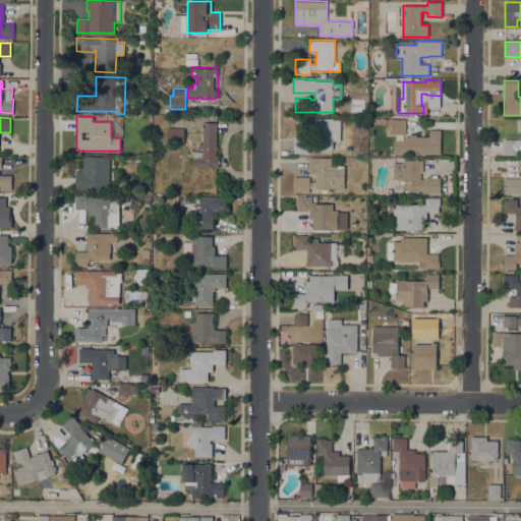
[(340,140),(333,140),(333,149),(309,149),(309,153),(294,153),(294,137),(308,137),(308,118),(333,118),(333,119),(340,119),(340,140)]
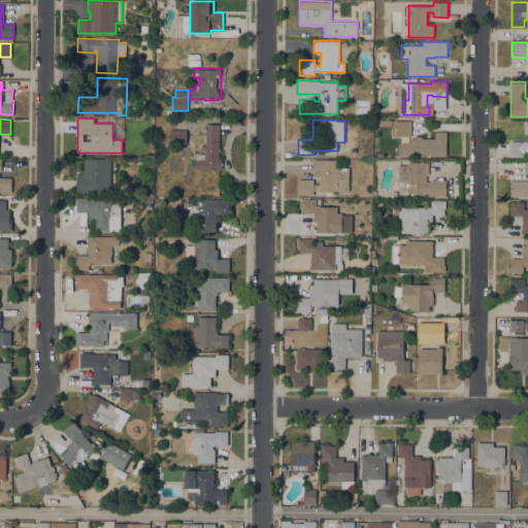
[(393,121),(410,121),(410,136),(393,136),(393,121)]
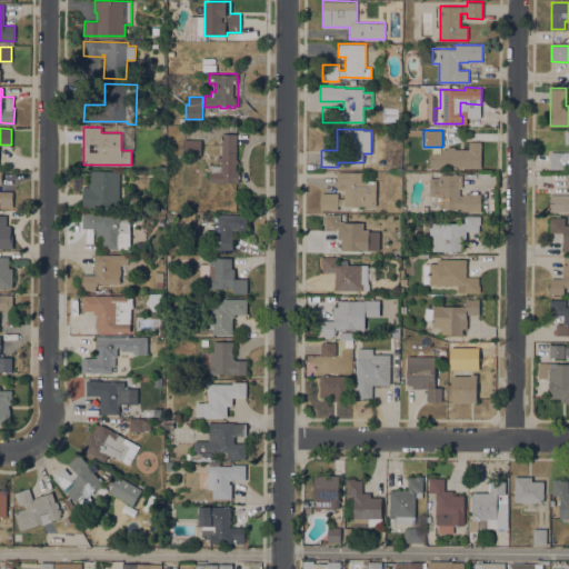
[(237,159),(238,159),(238,182),(210,182),(210,172),(217,172),(217,157),(221,157),(222,133),(237,133),(237,159)]
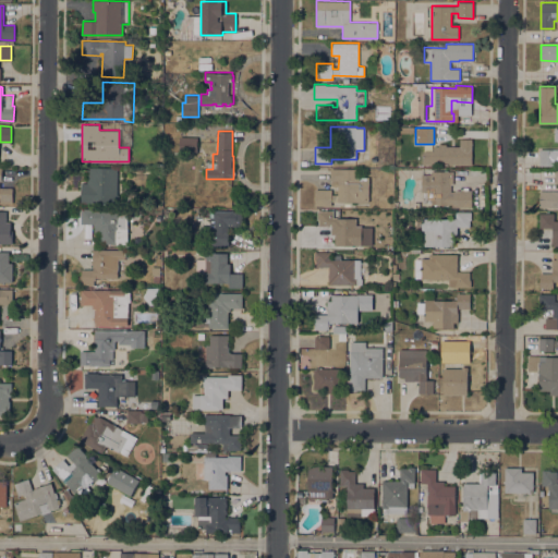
[(197,136),(197,152),(179,152),(180,136),(197,136)]
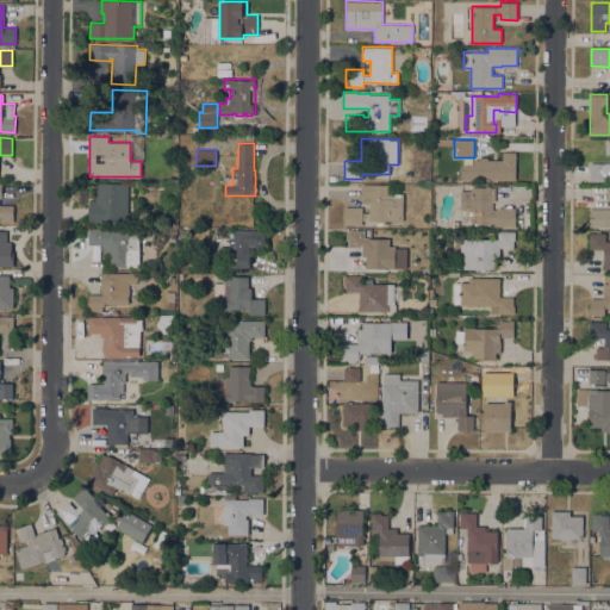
[(462,180),(462,165),(473,165),(473,159),(480,159),(480,157),(487,157),(487,160),(503,160),(503,151),(516,151),(516,180),(462,180)]
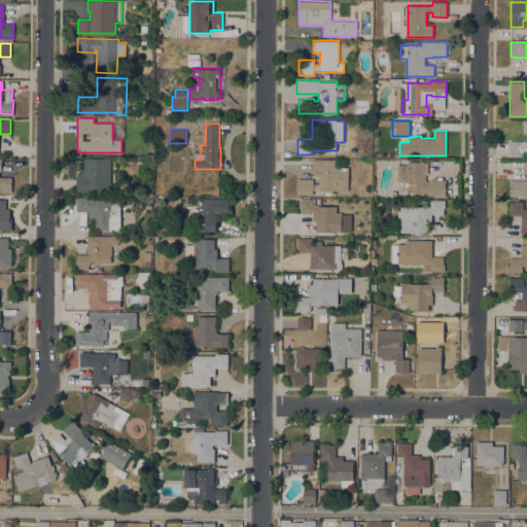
[(524,155),(510,156),(510,141),(524,141),(524,155)]
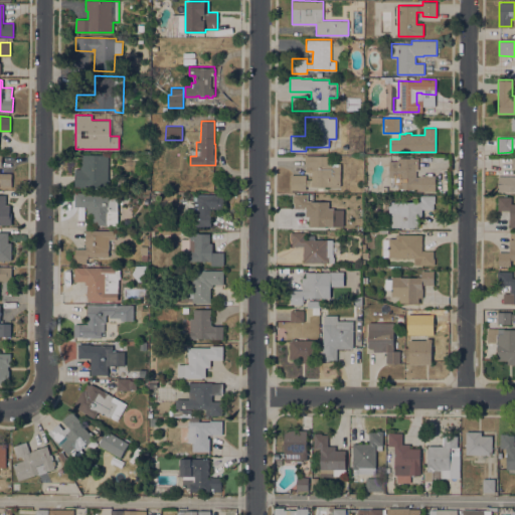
[(0,154),(2,154),(2,167),(0,167),(0,172),(12,173),(11,187),(0,186),(0,154)]
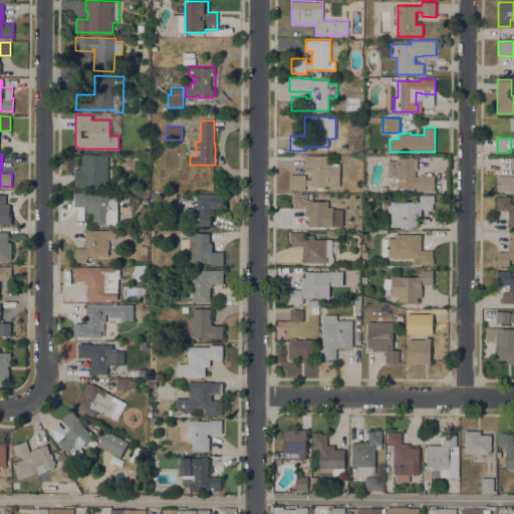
[(107,187),(74,187),(75,168),(80,168),(80,154),(108,154),(107,187)]
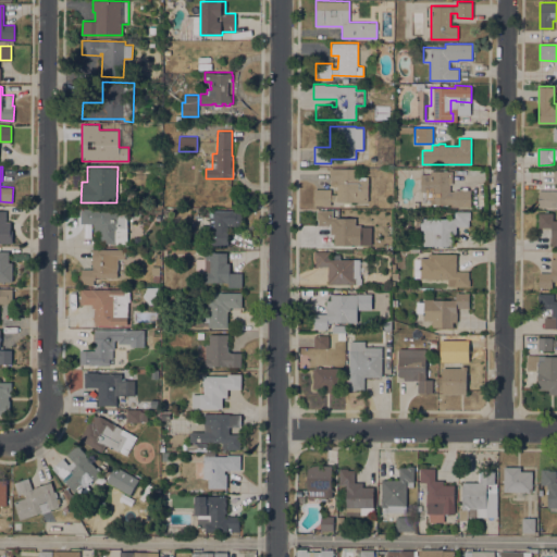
[(356,168),(356,176),(368,176),(368,201),(331,201),(331,205),(314,205),(314,188),(331,188),(331,194),(337,194),(337,180),(330,180),(330,168),(356,168)]
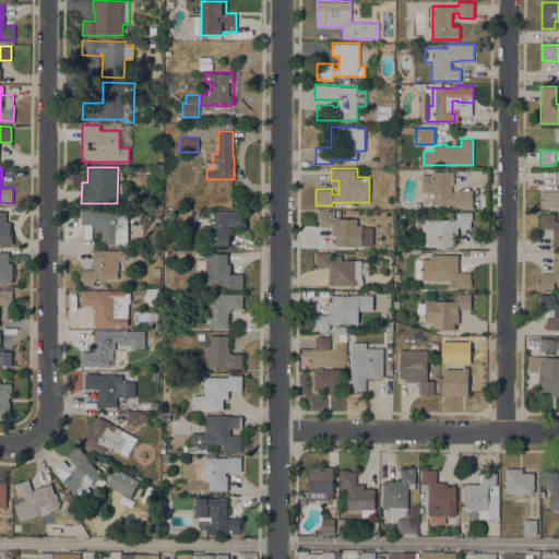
[(451,170),(451,192),(456,192),(456,190),(473,190),(473,206),(455,206),(455,204),(431,204),(431,203),(424,203),(424,191),(421,191),(421,175),(431,175),(431,170),(451,170)]
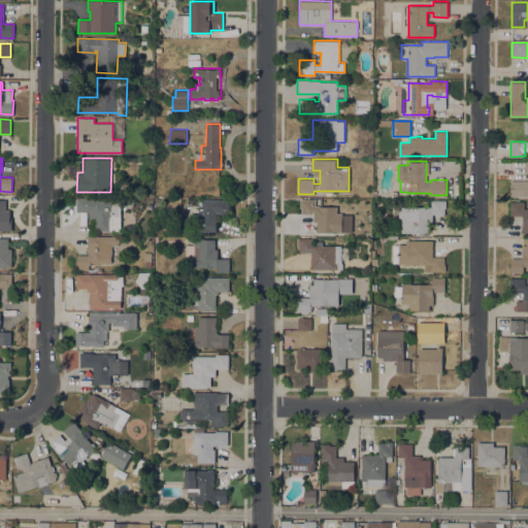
[(527,196),(510,196),(510,180),(527,180),(527,172),(525,172),(525,161),(527,161),(527,196)]
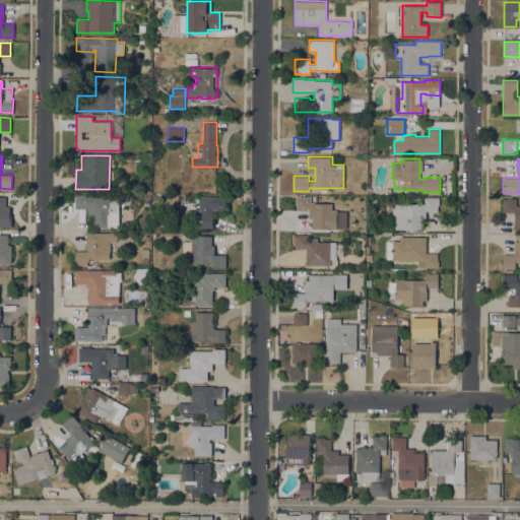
[(112,196),(112,206),(111,206),(111,212),(119,212),(119,226),(92,226),(93,216),(88,216),(88,208),(76,208),(76,194),(88,194),(88,196),(112,196)]
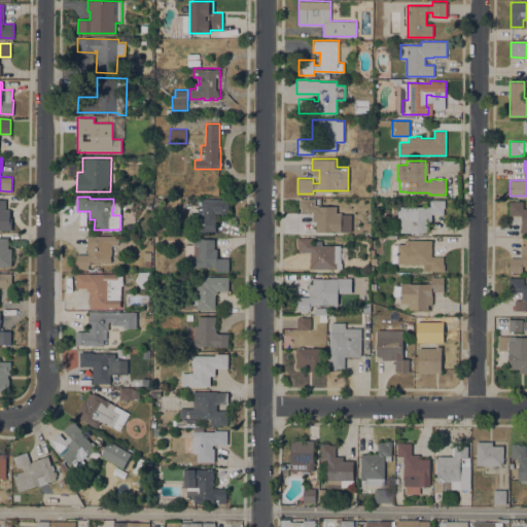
[(0,230),(0,199),(5,200),(5,209),(10,209),(10,217),(11,217),(11,230),(0,230)]
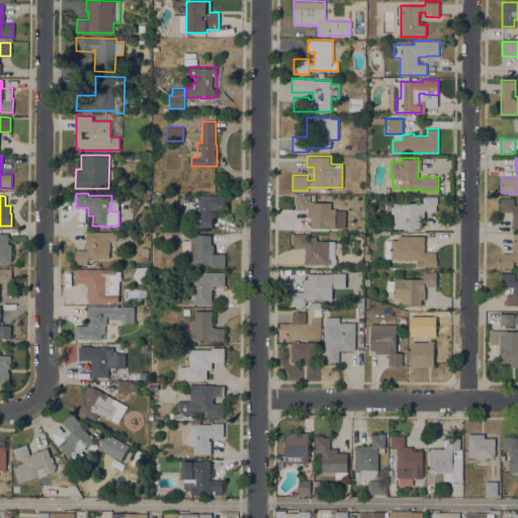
[(226,196),(226,209),(212,209),(212,207),(211,207),(211,213),(212,213),(212,229),(193,229),(193,211),(189,211),(189,201),(194,201),(194,195),(226,196)]
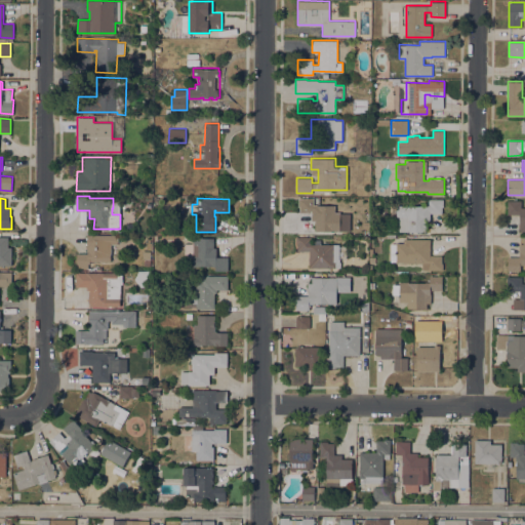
[(314,198),(314,205),(334,205),(334,212),(340,212),(351,213),(350,231),(339,230),(339,232),(316,231),(316,219),(312,219),(312,212),(299,211),(299,205),(298,205),(299,198),(314,198)]
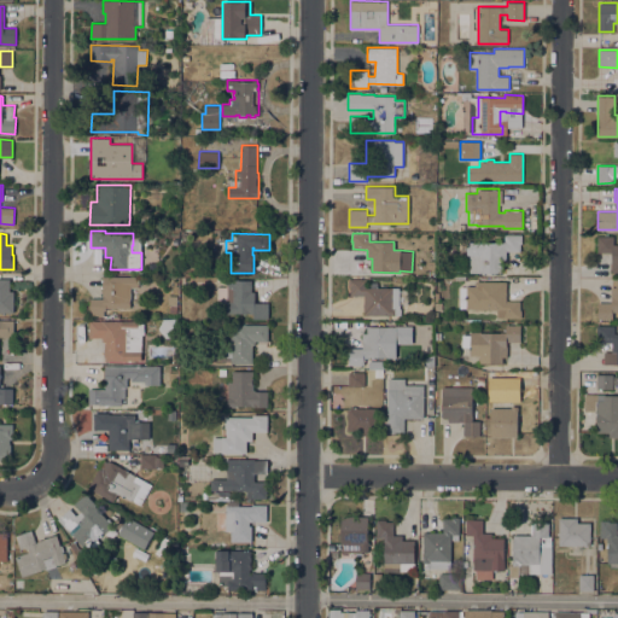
[(522,234),(522,243),(520,243),(520,251),(506,250),(506,260),(501,260),(501,273),(471,272),(471,255),(466,255),(467,242),(503,242),(503,234),(522,234)]
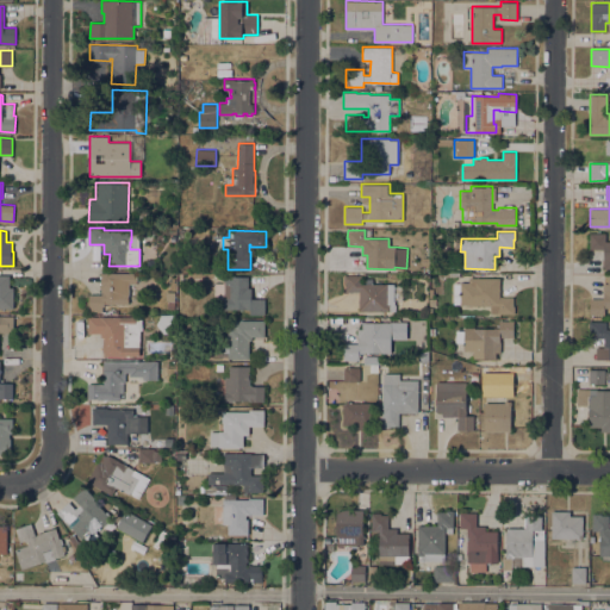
[(609,268),(603,269),(603,249),(590,249),(590,232),(605,232),(605,241),(609,241),(609,268)]
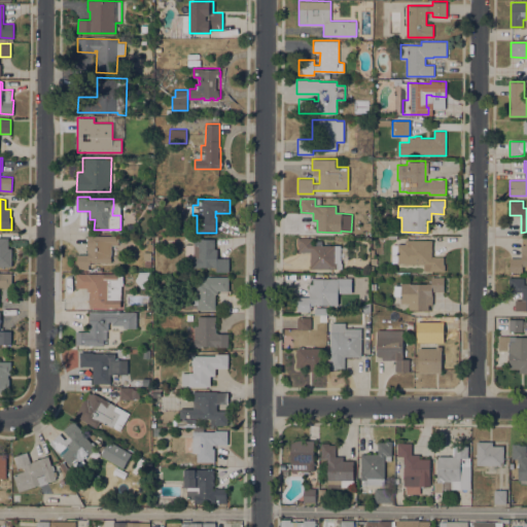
[(118,236),(118,245),(111,245),(111,262),(91,262),(91,264),(89,264),(89,269),(77,268),(77,254),(88,254),(88,235),(118,236)]
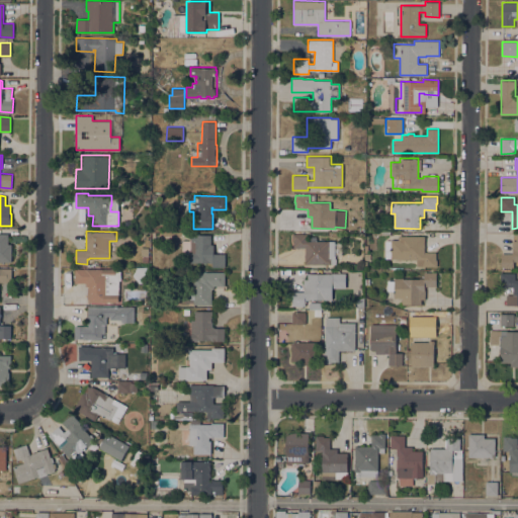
[(0,233),(8,233),(8,244),(11,244),(11,262),(0,261),(0,233)]
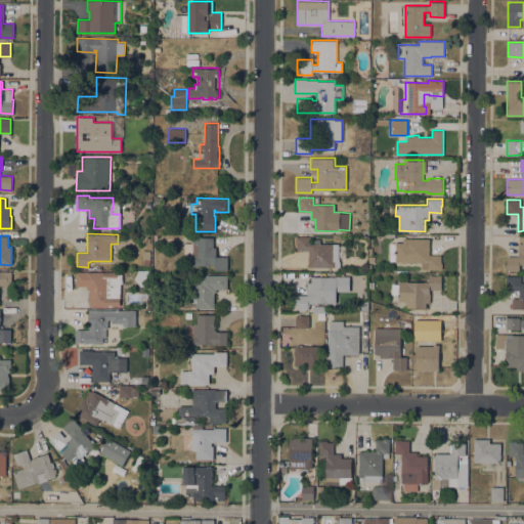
[(310,236),(310,243),(338,244),(338,262),(335,262),(335,267),(308,267),(309,250),(297,250),(297,243),(296,243),(296,236),(310,236)]
